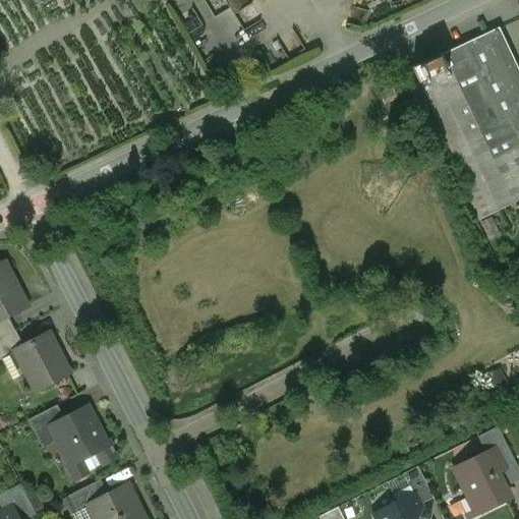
[(444,52),(449,63),(471,53),(502,118),(510,113),(518,130),(518,67),(499,25),(444,52)]
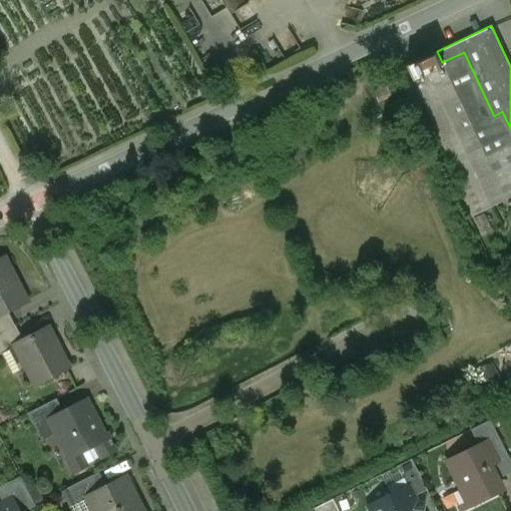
[(437,51),(407,64),(425,101),(443,140),(472,127),(442,62),(437,51)]
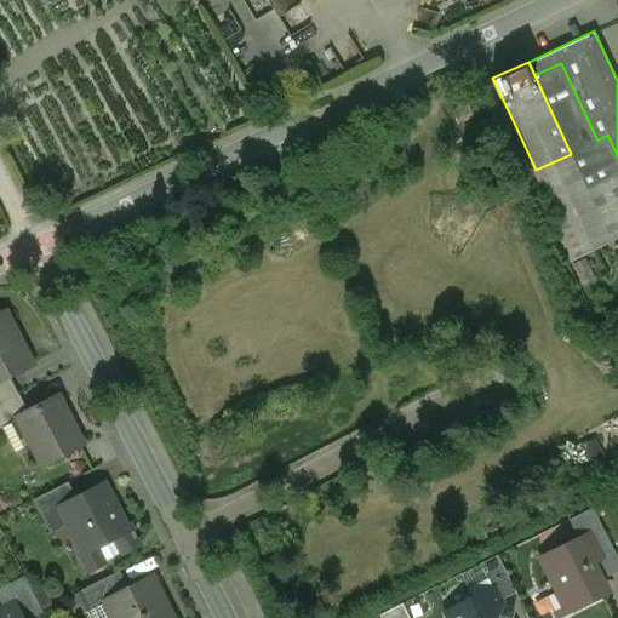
[(617,155),(607,135),(598,141),(561,63),(534,75),(571,154),(611,240),(617,236),(617,155)]
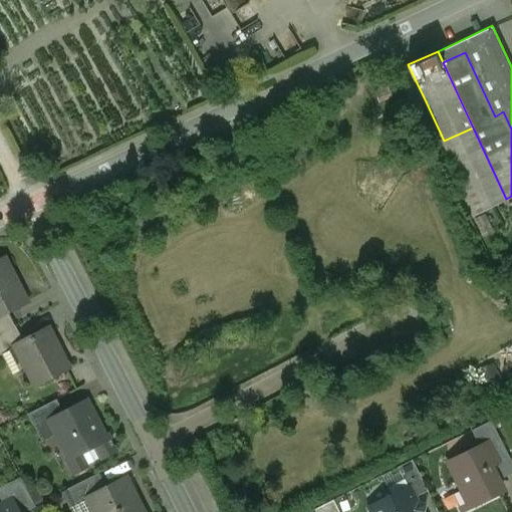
[(426,101),(408,64),(398,69),(415,106),(426,101)]
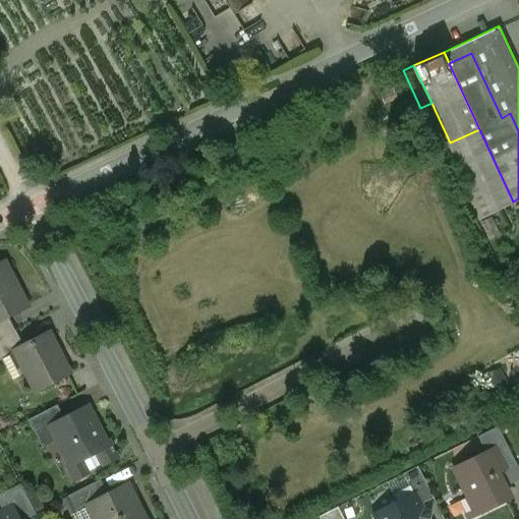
[(479,129),(450,142),(471,186),(466,189),(480,219),(513,202),(479,129)]
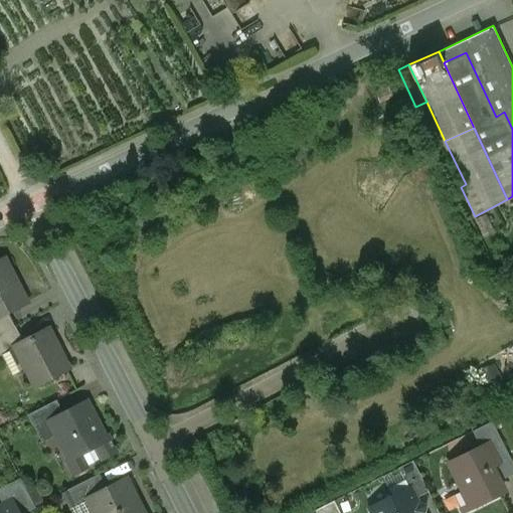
[(5,258),(0,260),(0,314),(8,310),(27,301),(5,258)]
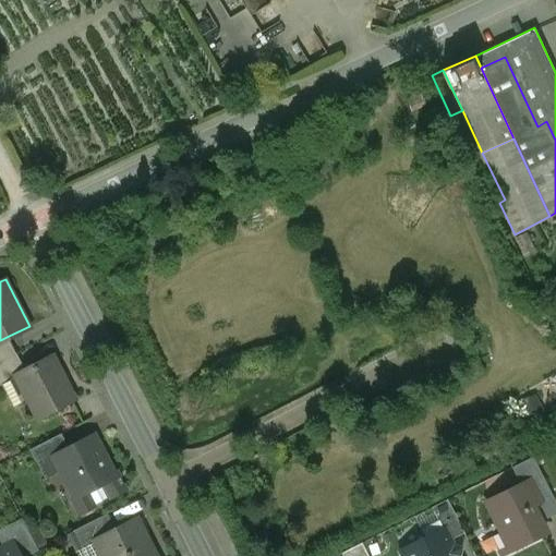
[(9,336),(0,340),(0,360),(17,352),(9,336)]
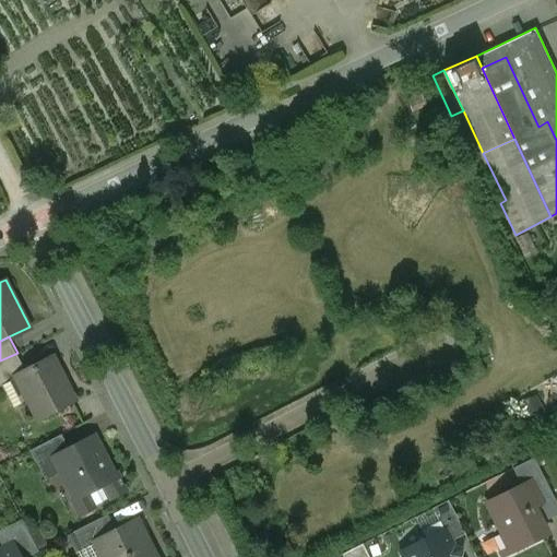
[(18,353),(0,360),(0,384),(18,376),(18,375),(26,369),(18,353)]
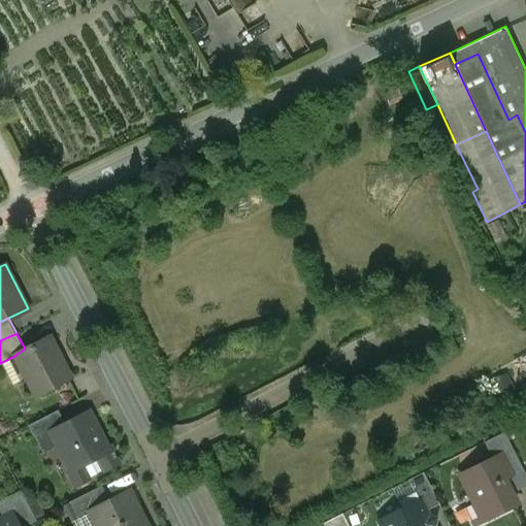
[(71,376),(51,335),(25,349),(17,354),(17,355),(37,394),(71,376)]
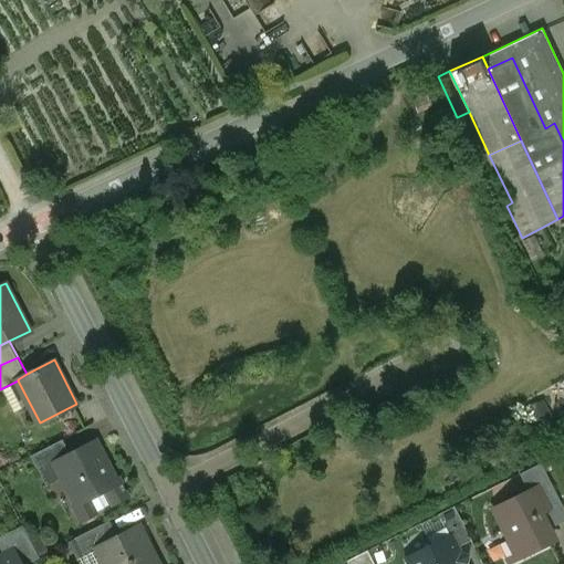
[(63,438),(32,455),(39,468),(55,459),(56,461),(72,453),(63,438)]
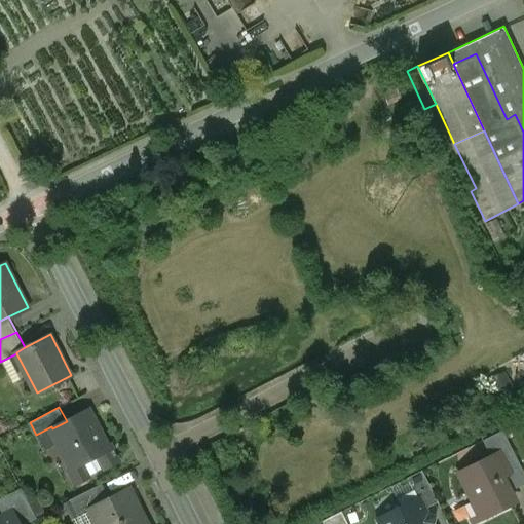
[(107,444),(89,410),(67,421),(52,428),(72,466),(68,469),(75,483),(121,459),(112,442),(107,444)]
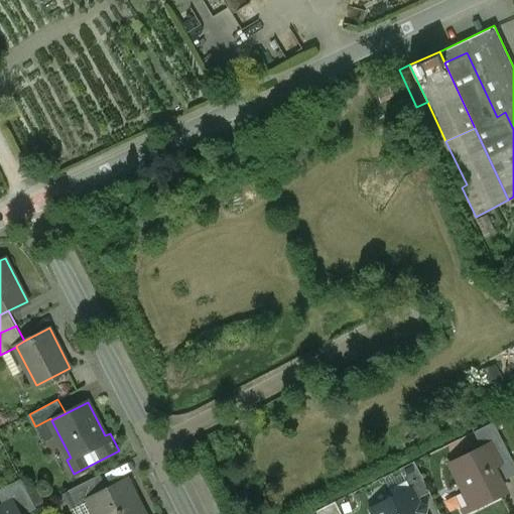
[(483,446),(453,463),(474,506),(465,511),(465,512),(498,496),(493,485),(513,474),(513,461),(494,421),(475,430),(483,446)]
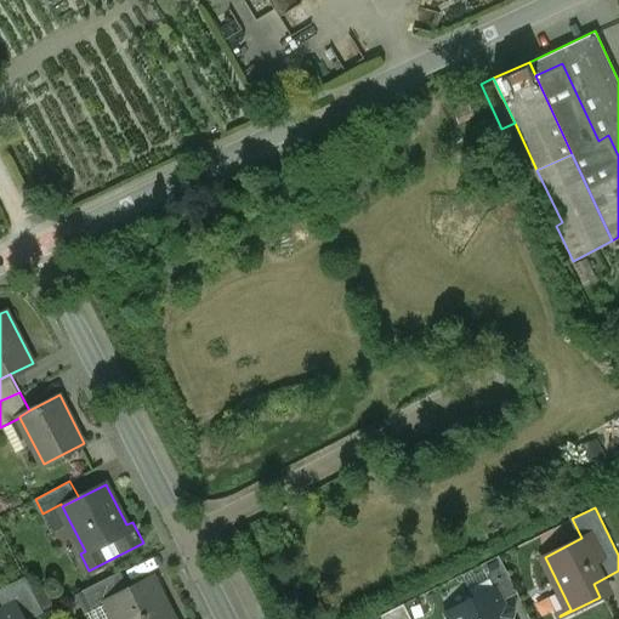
[(500,555),(482,563),(489,578),(470,588),(475,597),(497,586),(503,600),(518,591),(500,555)]
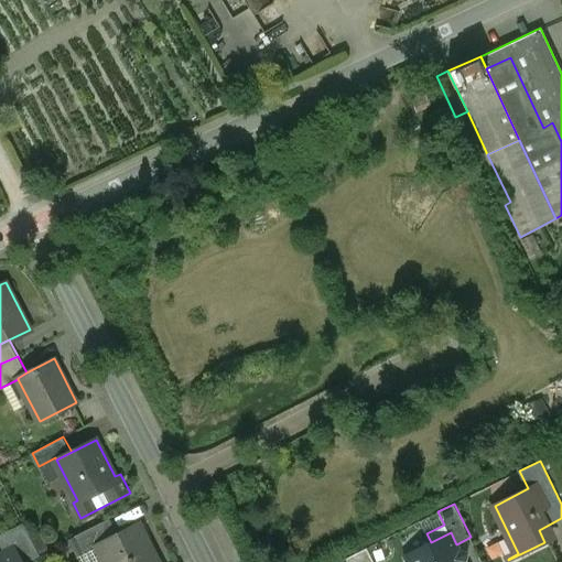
[(110,517),(75,536),(84,553),(99,546),(98,544),(118,533),(110,517)]
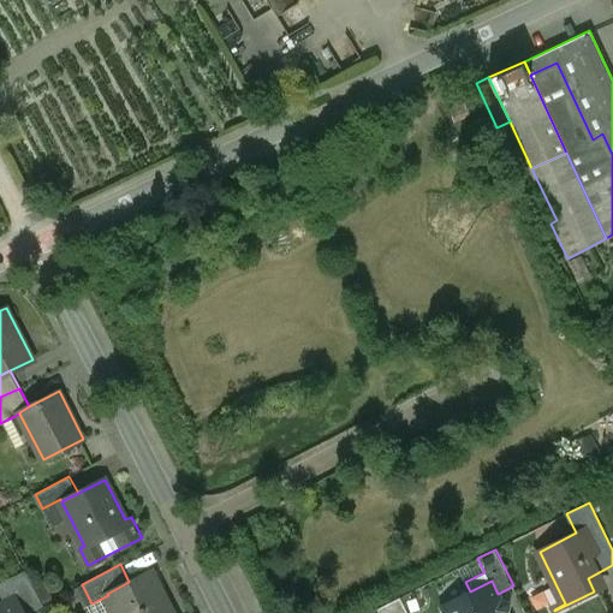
[(25,569),(0,582),(0,591),(6,603),(16,599),(21,607),(40,597),(25,569)]
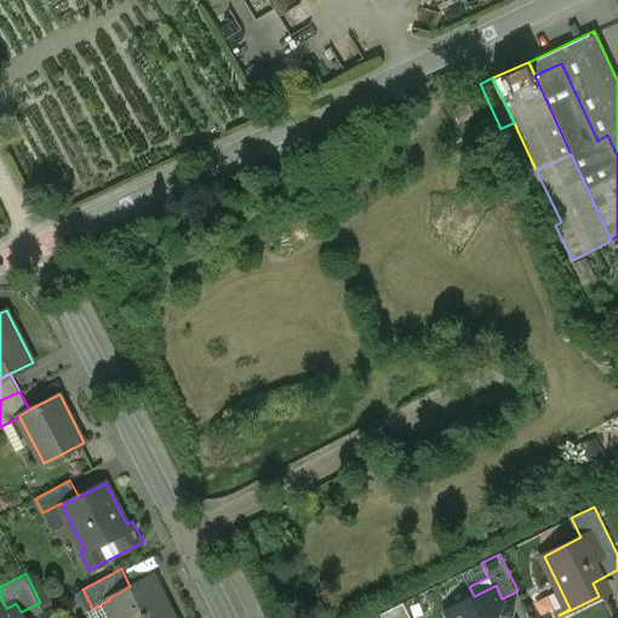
[(130,587),(108,599),(109,600),(118,617),(173,617),(171,612),(173,611),(164,594),(162,594),(153,576),(130,587)]
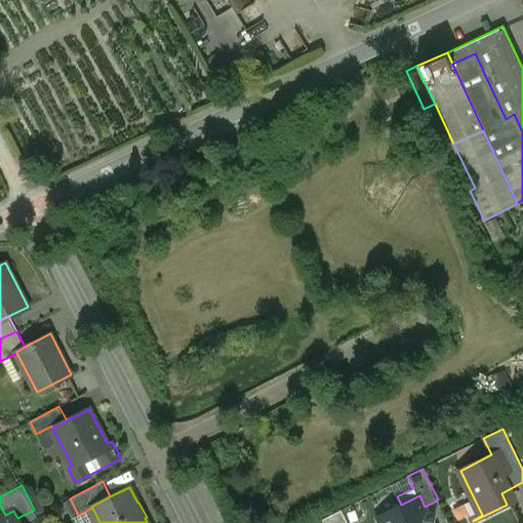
[(401,505),(378,516),(381,522),(432,522),(432,521),(433,516),(428,513),(425,507),(419,495),(401,505)]
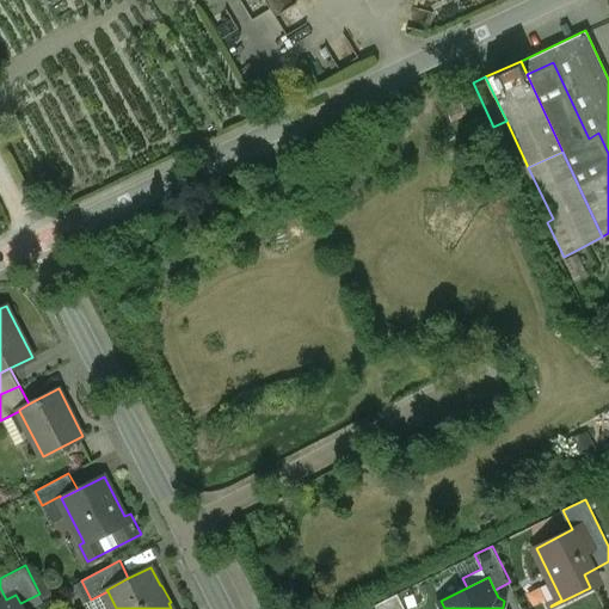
[(406,608),(398,592),(375,604),(377,608),(406,608)]
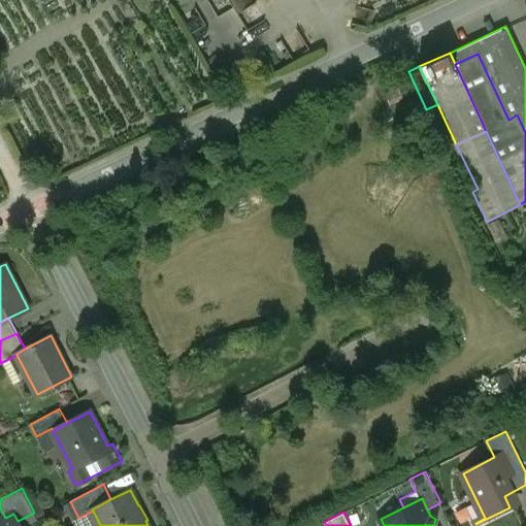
[(5,518),(0,520),(0,525),(20,525),(18,521),(13,514),(5,518)]
